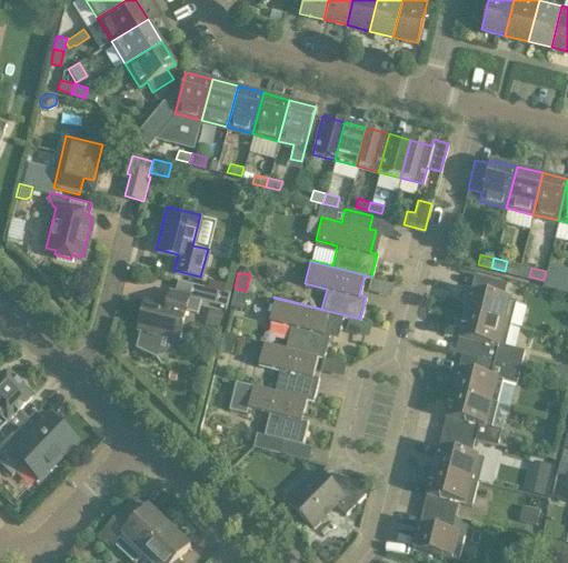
[(480,274),(477,289),(470,288),(464,311),(510,323),(516,299),(502,295),(507,281),(480,274)]
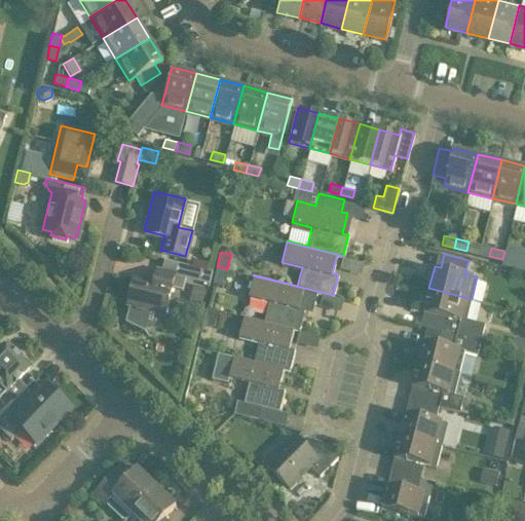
[(514,262),(524,264),(524,255),(516,254),(514,262)]
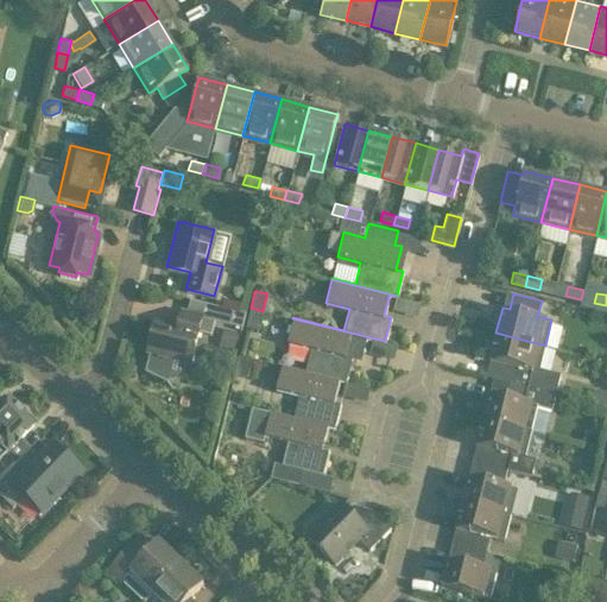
[(188,311),(185,311),(183,325),(155,318),(146,350),(150,350),(145,369),(168,381),(174,356),(189,361),(197,329),(210,333),(214,318),(242,325),(245,312),(191,299),(188,311)]
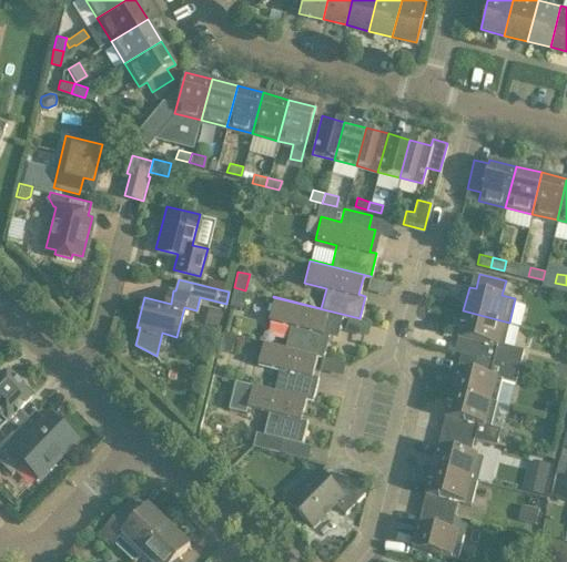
[(242,307),(245,290),(234,287),(230,304),(242,307)]
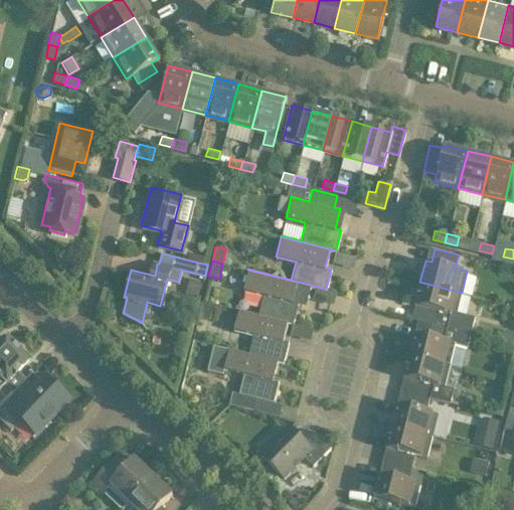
[(311,286),(326,290),(326,289),(247,270),(242,290),(263,295),(258,313),(237,308),(237,309),(293,322),(298,302),(306,304),(311,286)]
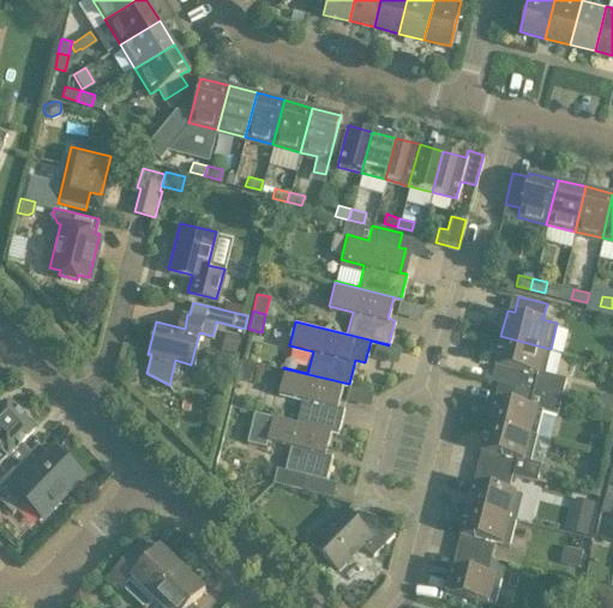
[(227,330),(221,348),(236,351),(242,333),(227,330)]
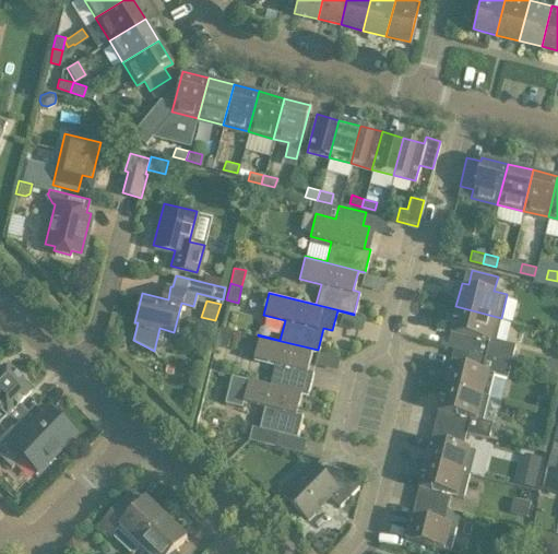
[(452,346),(459,348),(510,361),(514,343),(496,339),(501,318),(455,306),(450,330),(456,331),(452,346)]
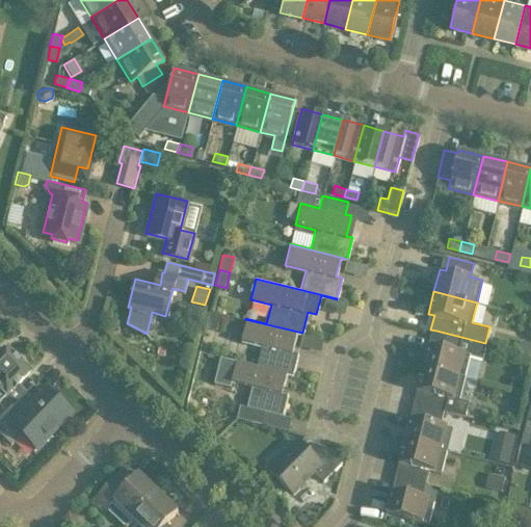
[(209,310),(205,325),(216,328),(220,313),(209,310)]
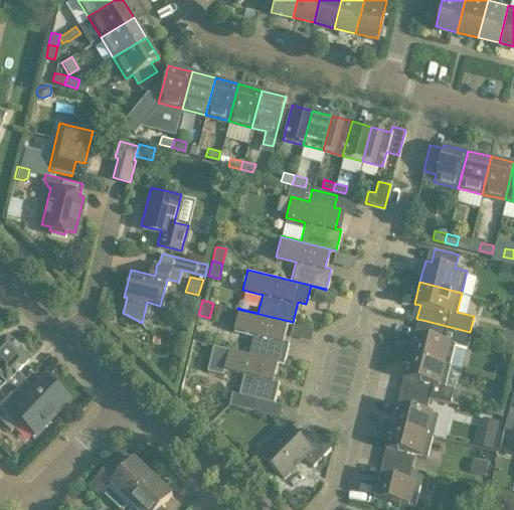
[(228,347),(283,361),(288,341),(283,339),(287,322),(293,323),(293,322),(237,309),(232,329),(252,334),(248,352),(228,347)]
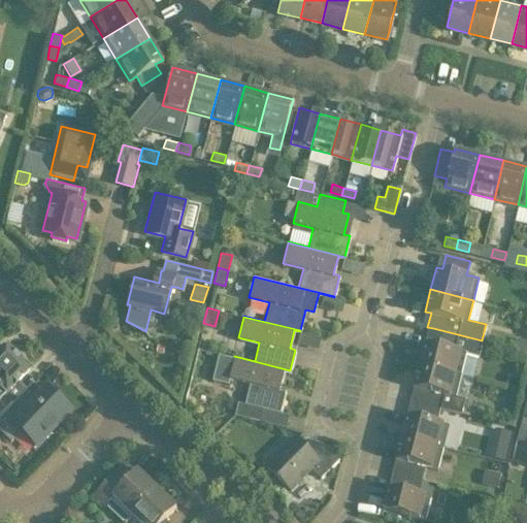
[(433,328),(430,341),(424,340),(419,362),(461,373),(466,351),(479,354),(482,340),(433,328)]
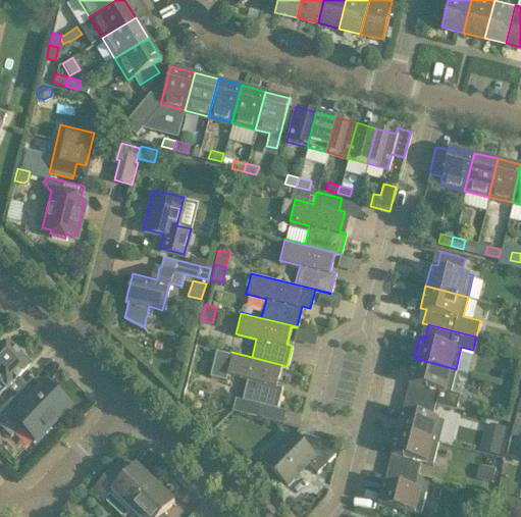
[(520,342),(520,335),(510,333),(507,344),(520,347),(520,342)]
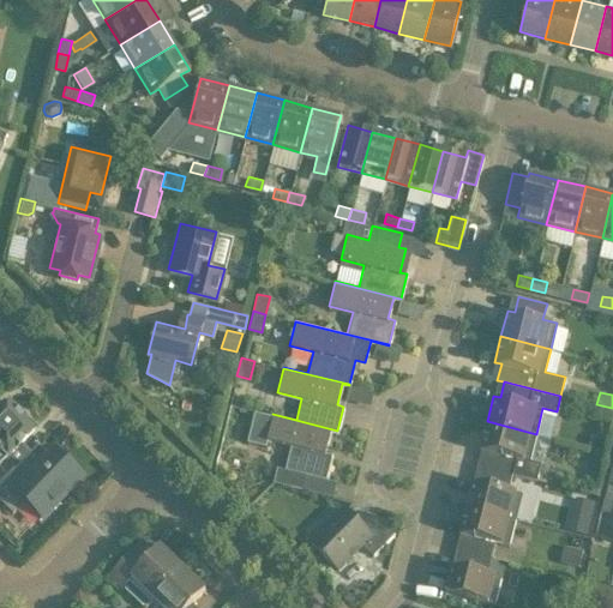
[(0,480),(30,450),(19,440),(34,425),(6,398),(0,404),(0,480)]
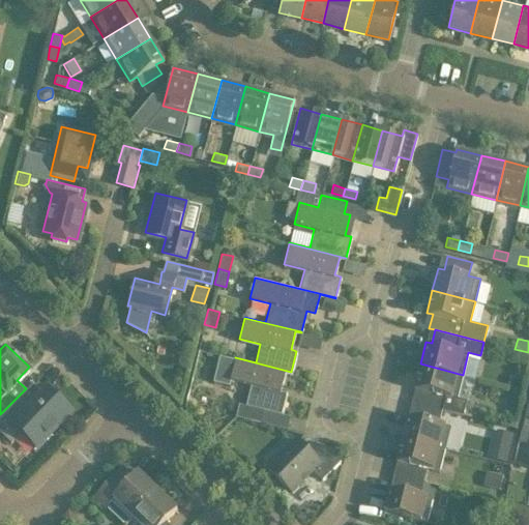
[(261,420),(264,408),(281,413),(287,390),(281,389),(285,371),(291,373),(291,372),(235,357),(229,379),(250,384),(245,403),(238,402),(235,414),(261,420)]
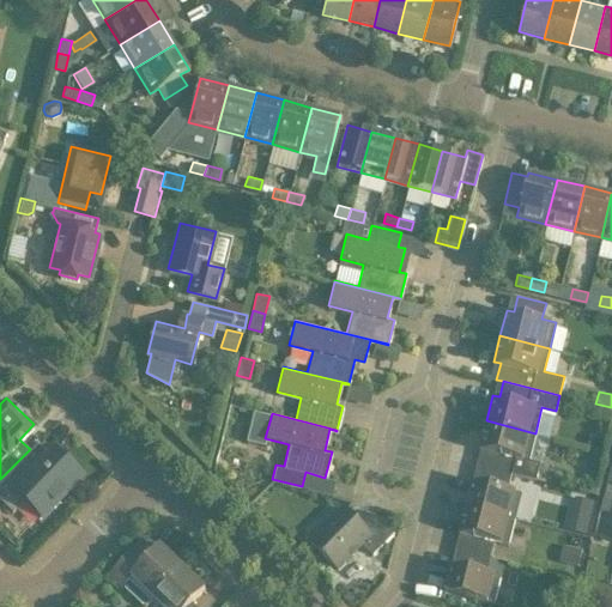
[(483,465),(535,478),(539,462),(529,459),(535,433),(486,420),(479,447),(486,449),(483,465)]
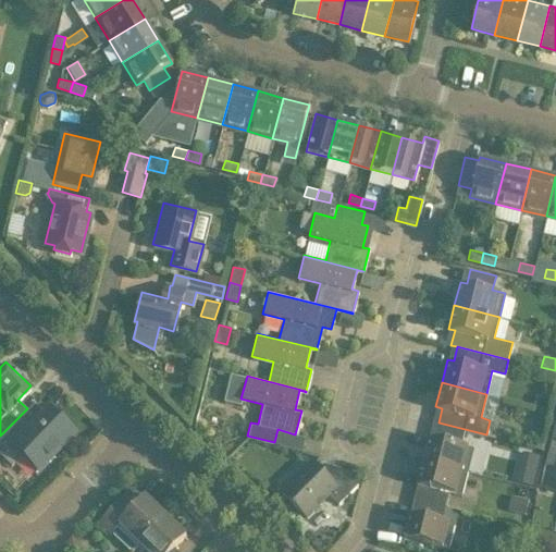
[(547,396),(535,394),(533,404),(545,407),(547,396)]
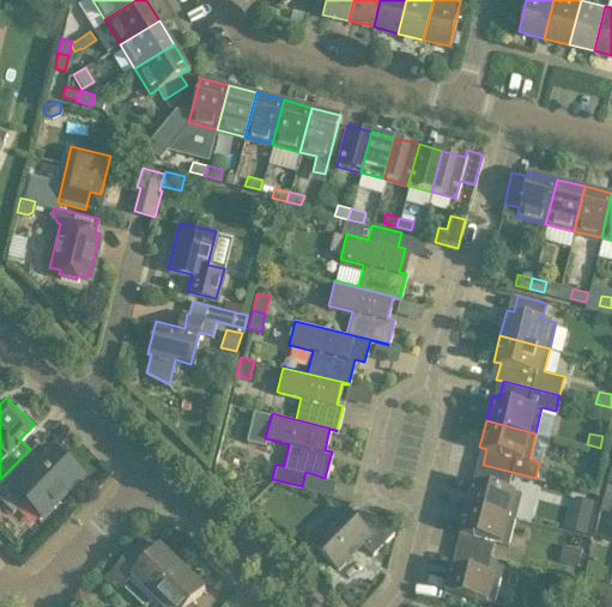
[(0,497),(12,509),(26,495),(44,511),(79,475),(50,449),(41,460),(30,449),(0,479),(0,497)]
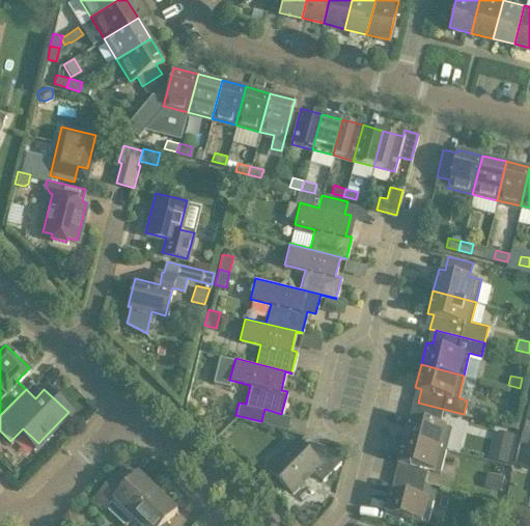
[(439,422),(440,421),(442,410),(464,415),(464,414),(418,403),(414,416),(409,415),(402,437),(445,448),(451,425),(439,422)]
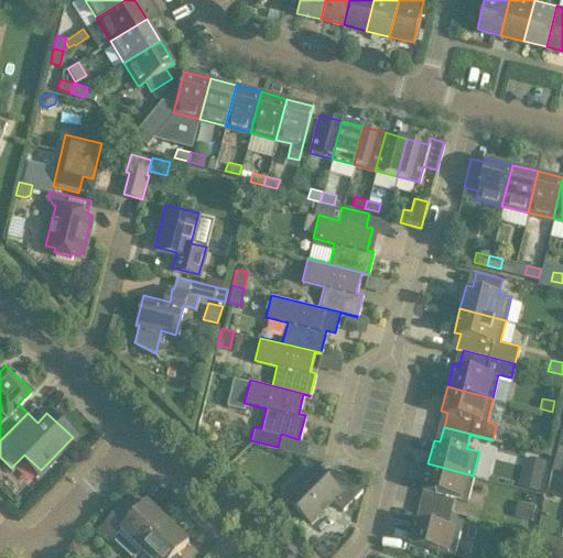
[(550,442),(541,440),(538,450),(548,452),(550,442)]
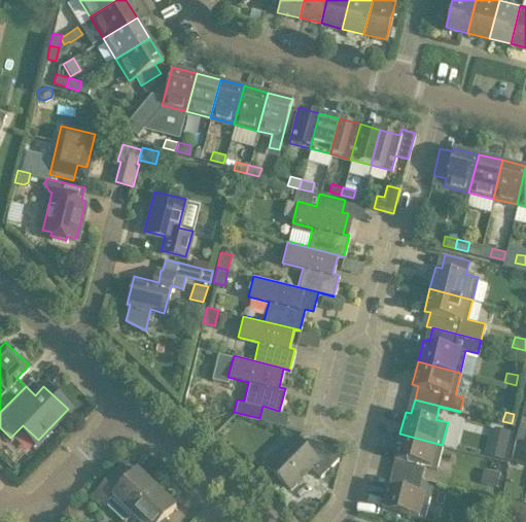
[(496,423),(492,438),(506,441),(510,427),(496,423)]
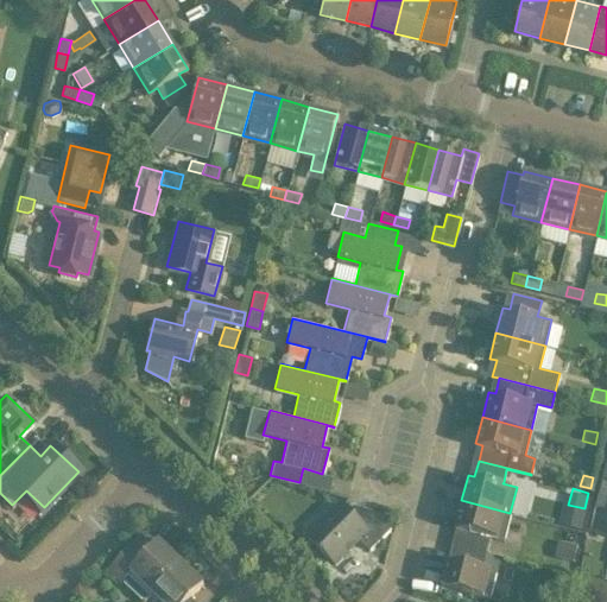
[(457,544),(486,551),(489,534),(504,538),(510,513),(461,500),(455,526),(462,527),(457,544)]
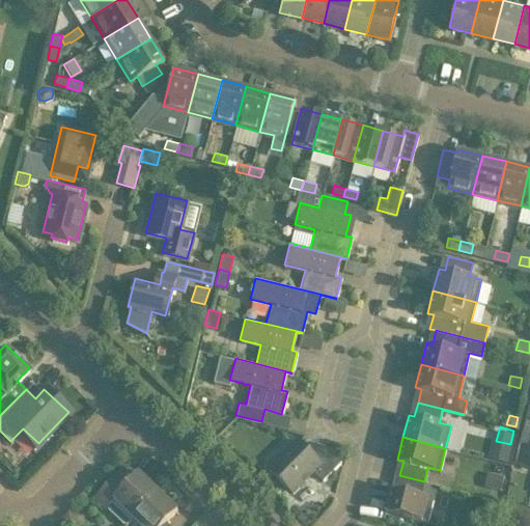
[(323,478),(341,460),(322,441),(311,451),(297,438),(268,467),(290,490),(312,468),(323,478)]
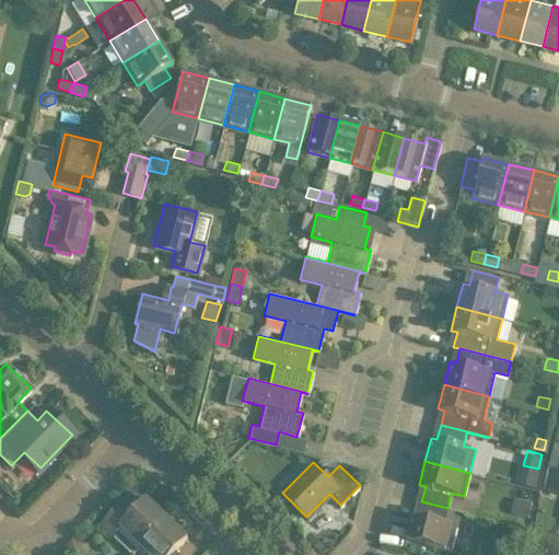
[(539,470),(527,466),(524,480),(536,483),(539,470)]
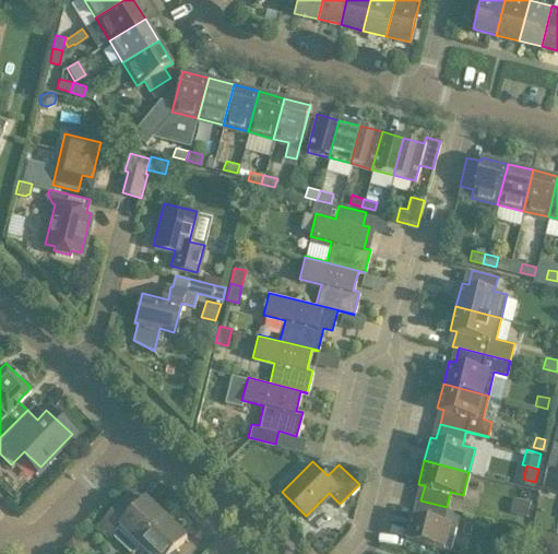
[(132,487),(121,498),(99,522),(110,533),(111,531),(132,551),(165,516),(144,496),(143,497),(132,487)]
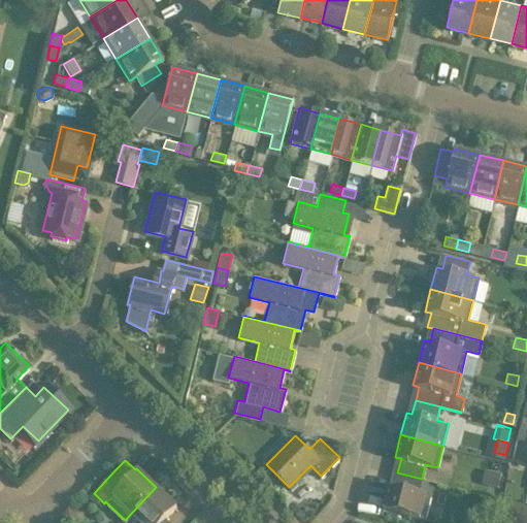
[(500,471),(487,468),(484,482),(497,485),(500,471)]
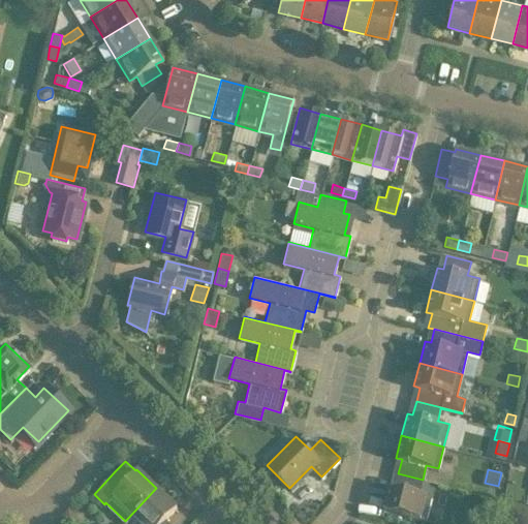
[(431,496),(418,493),(423,480),(398,473),(395,487),(389,486),(383,509),(425,519),(431,496)]
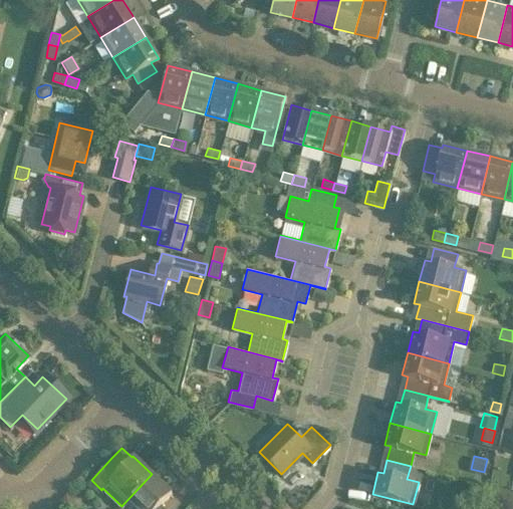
[(129,500),(139,508),(166,508),(160,503),(171,492),(152,474),(121,506),(121,507),(129,500)]
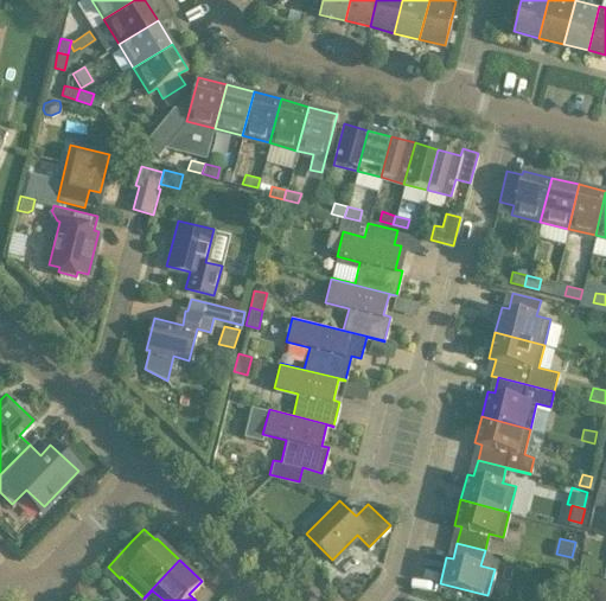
[(70,600),(83,600),(90,595),(77,583),(64,595),(70,600)]
